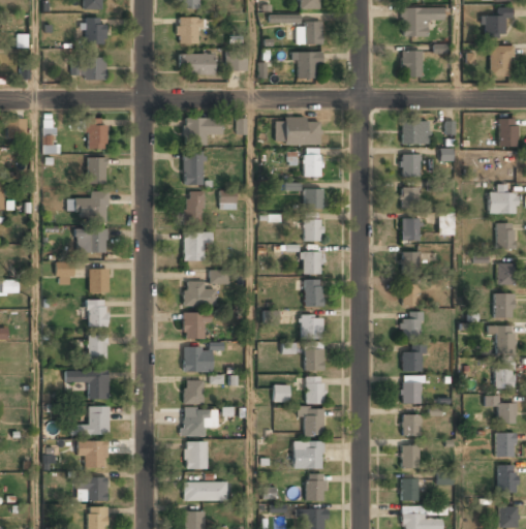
[(104,10),(104,0),(84,0),(84,10),(104,10)]
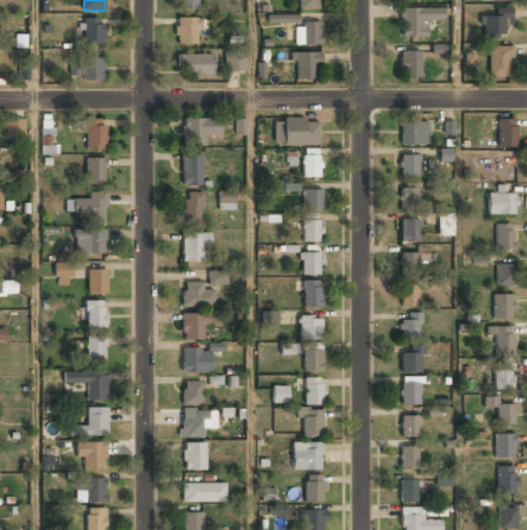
[(200,0),(180,0),(180,8),(200,8),(200,0)]
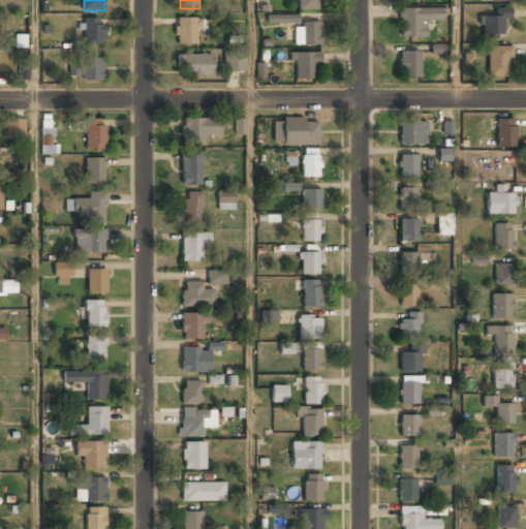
[(321,9),(321,0),(301,0),(301,9),(321,9)]
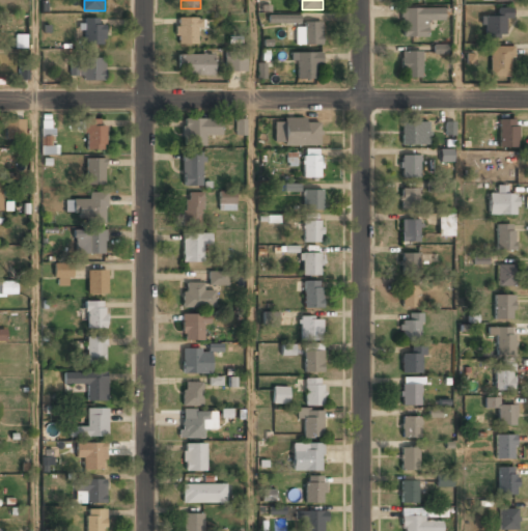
[(404,8),(404,36),(428,36),(428,17),(443,17),(443,8),(404,8)]
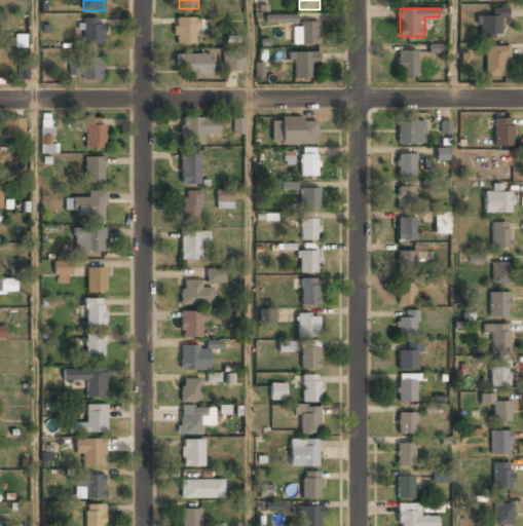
[(503,17),(510,17),(510,8),(494,8),(494,15),(481,15),(481,37),(503,37),(503,17)]
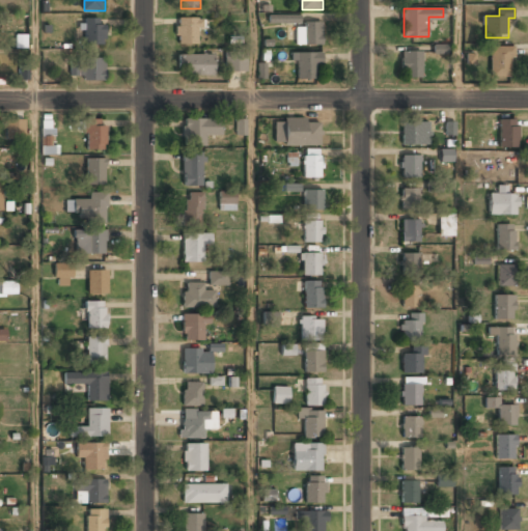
[(303,15),(272,15),(272,23),(303,23),(303,15)]
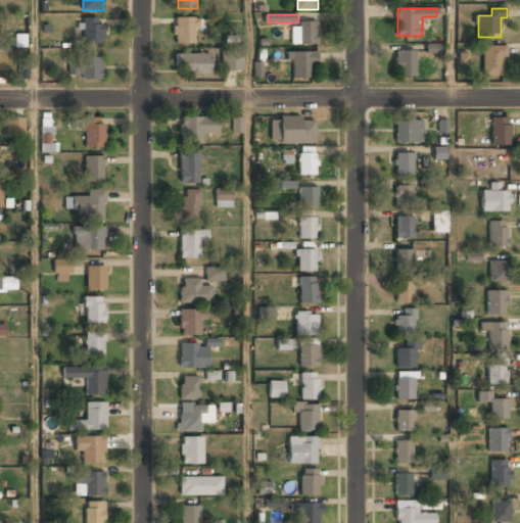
[(104,17),(86,17),(86,44),(104,44),(104,17)]
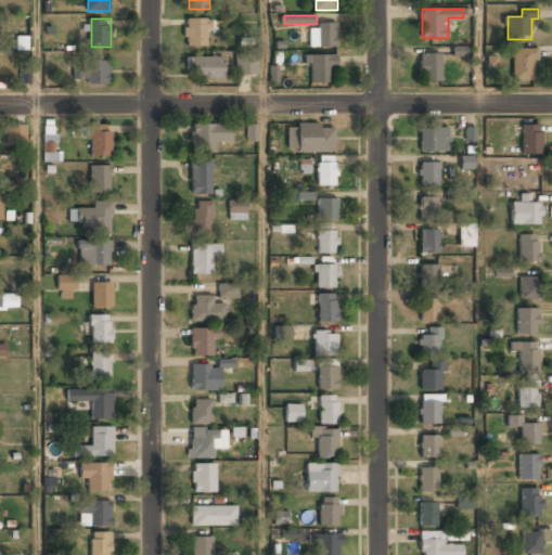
[(209,18),(187,18),(187,46),(209,46),(209,18)]
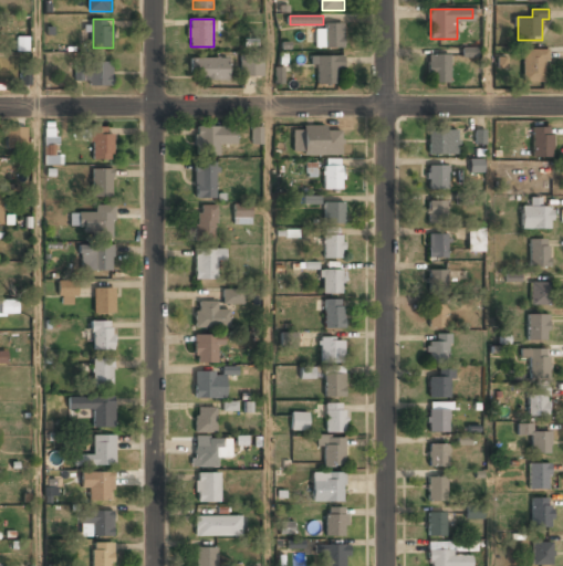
[(345,46),(345,25),(318,25),(318,46),(345,46)]
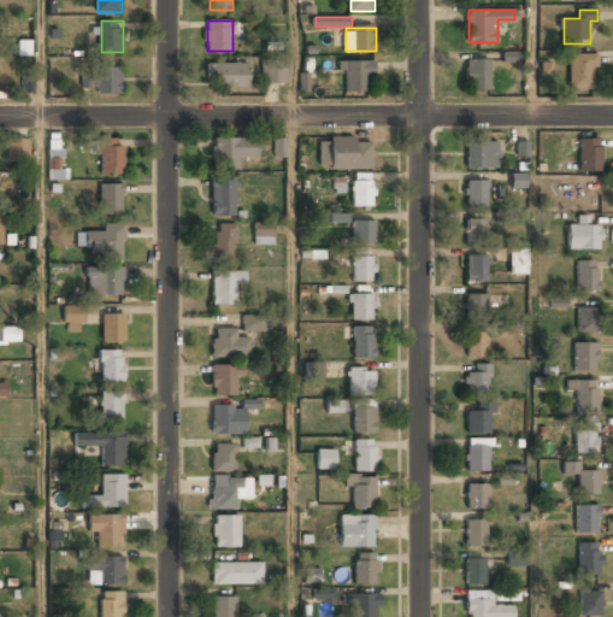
[(571,88),(597,88),(597,53),(571,53),(571,88)]
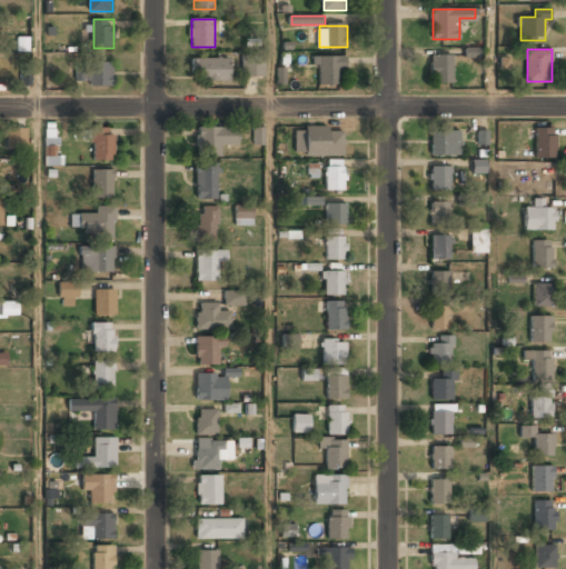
[(433,78),(454,78),(454,55),(433,55),(433,78)]
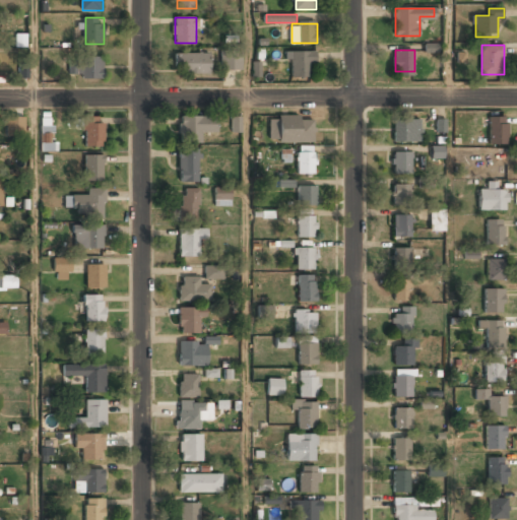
[(293,76),(314,76),(314,51),(291,51),(291,61),(282,61),(282,70),(293,70),(293,76)]
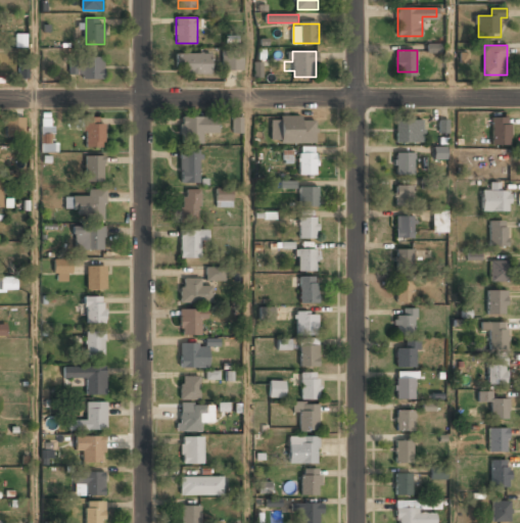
[(245,70),(245,53),(225,53),(225,70),(245,70)]
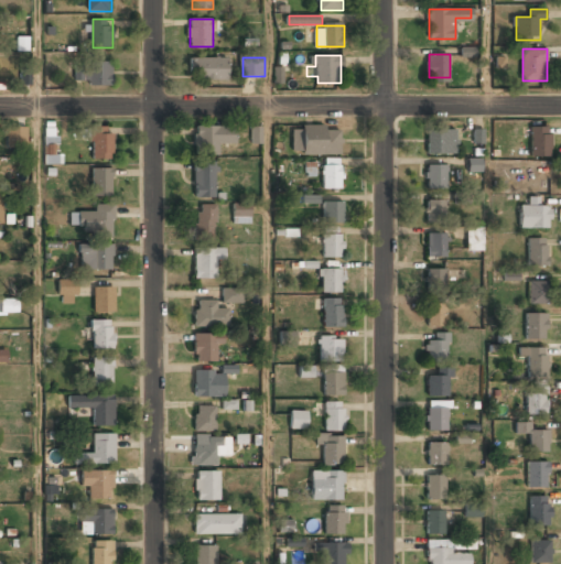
[(201,68),(201,80),(230,80),(230,58),(192,58),(192,68),(201,68)]
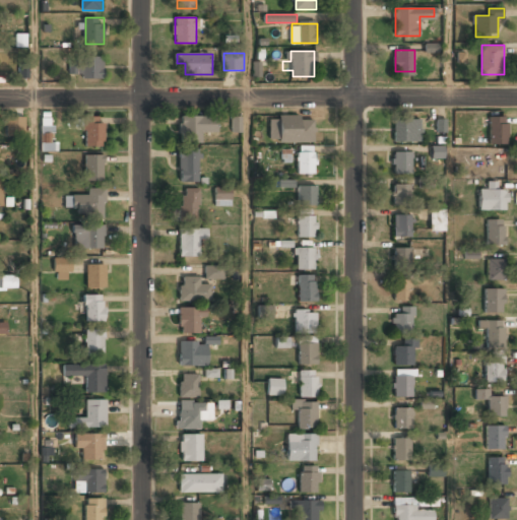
[(105,77),(105,58),(73,58),(73,77),(105,77)]
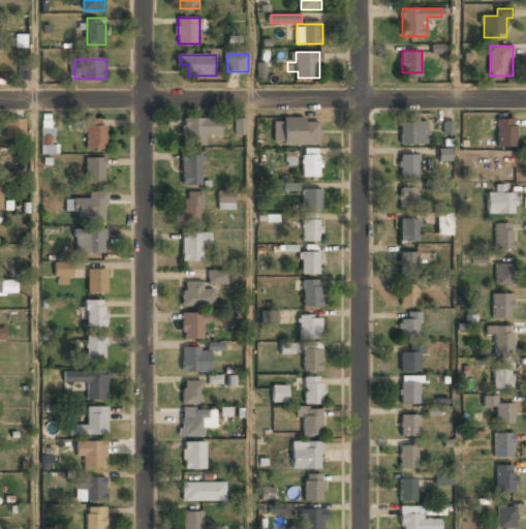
[(277,144),(320,143),(320,117),(277,118),(277,144)]
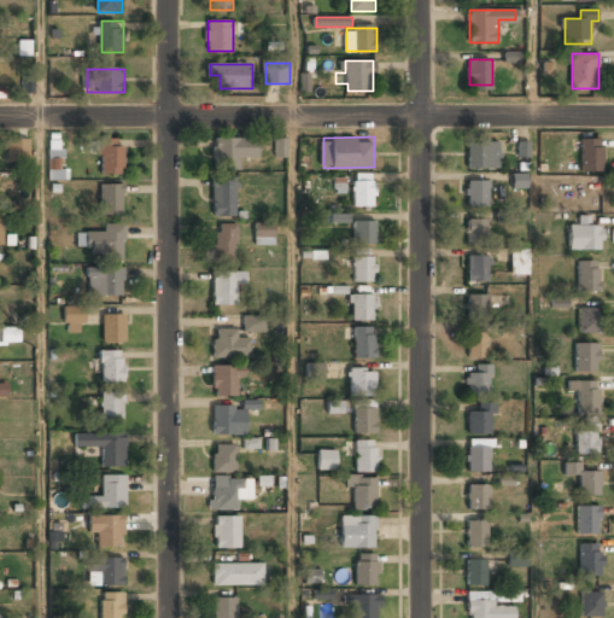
[(124,173),(124,138),(101,138),(101,173),(124,173)]
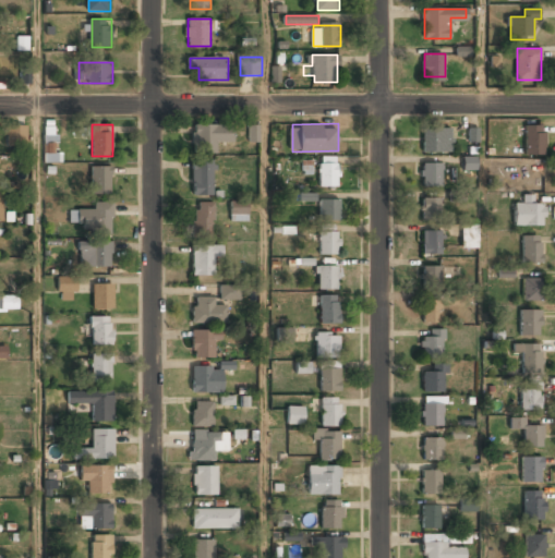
[(234,124),(195,124),(195,152),(219,152),(219,142),(234,142),(234,124)]
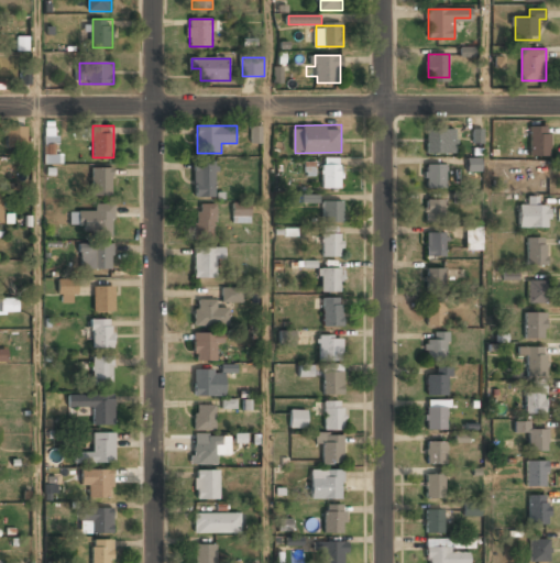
[(533,155),(551,155),(551,125),(533,125),(533,155)]
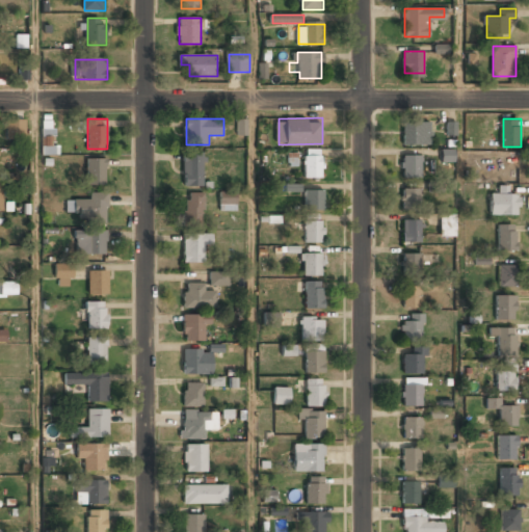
[(27,120),(9,120),(9,137),(27,137),(27,120)]
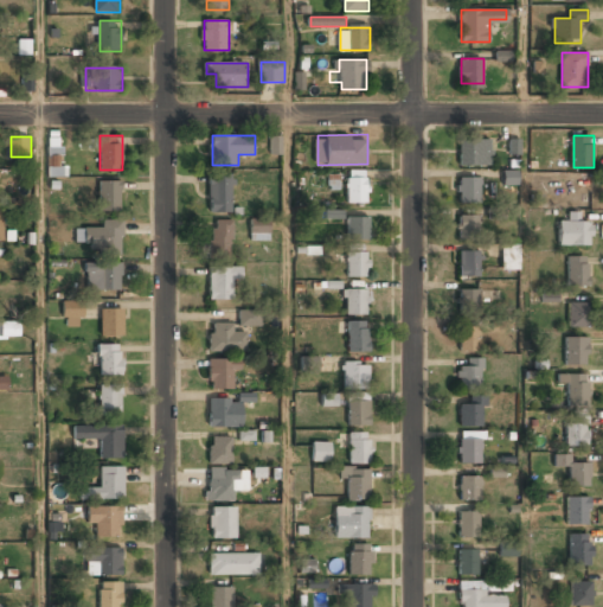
[(273,154),(283,154),(283,136),(274,136),(273,154)]
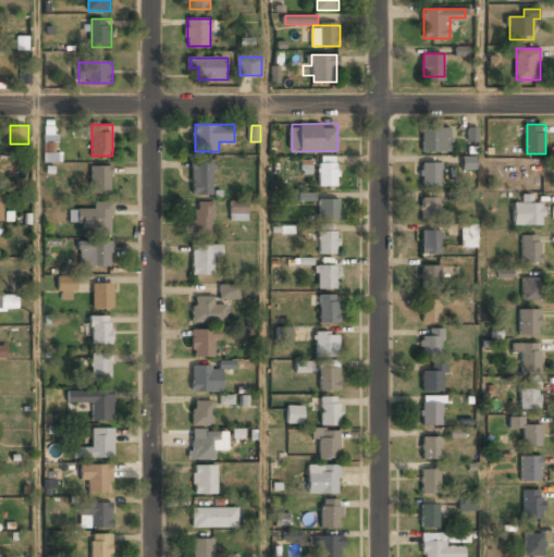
[(47,161),(58,161),(58,126),(47,126),(47,161)]
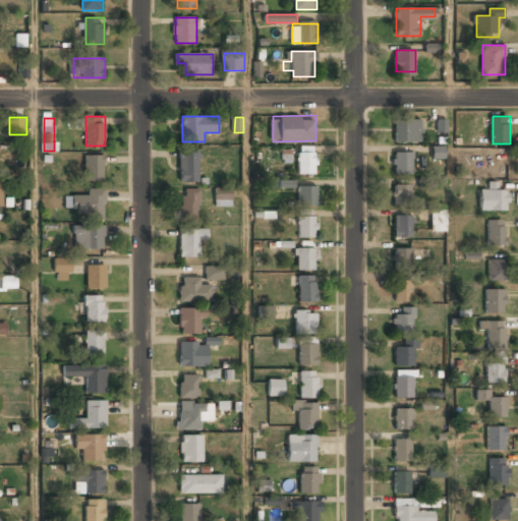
[(396,119),(396,142),(423,142),(423,119),(396,119)]
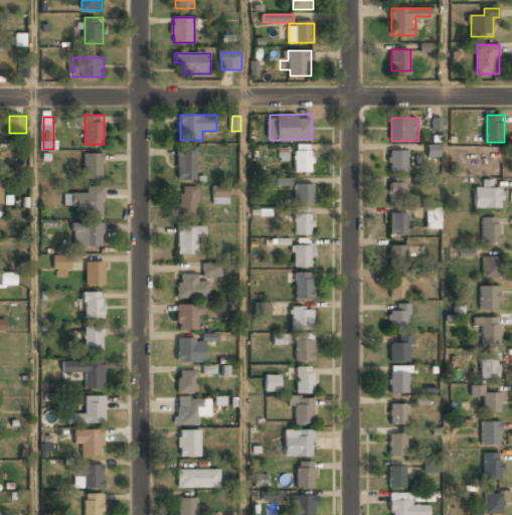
[(429,156),(442,156),(442,145),(430,145),(429,156)]
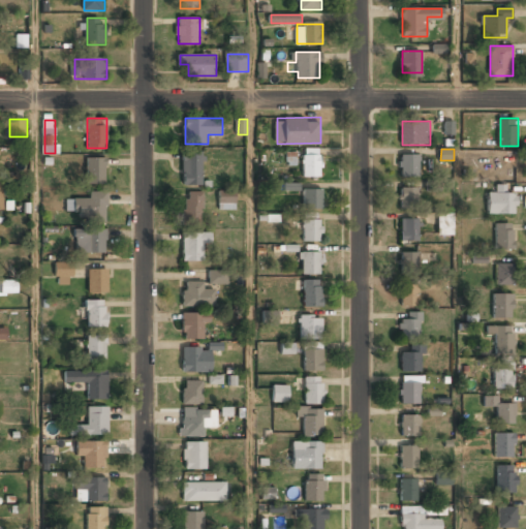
[(185,185),(204,185),(204,150),(185,150),(185,185)]
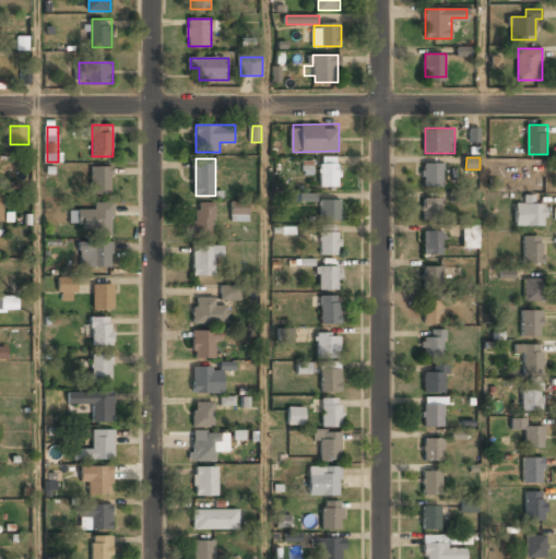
[(322,187),(340,187),(340,162),(322,162),(322,187)]
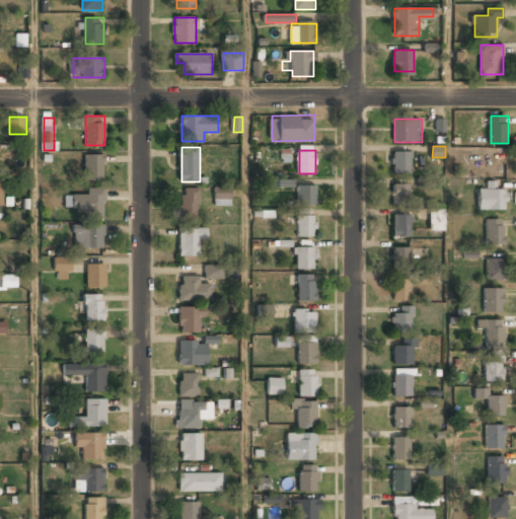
[(413,151),(393,151),(393,173),(413,173),(413,151)]
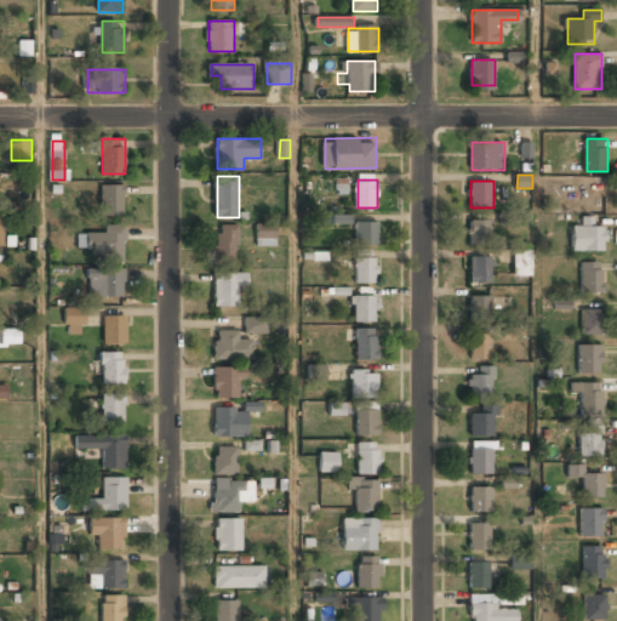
[(103,183),(103,215),(125,215),(125,183),(103,183)]
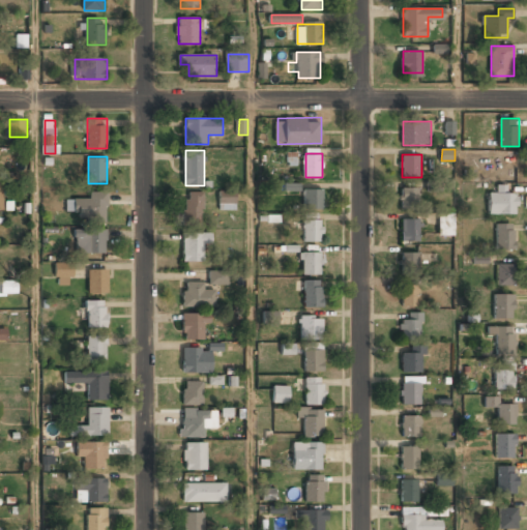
[(519,213),(519,194),(507,194),(507,184),(499,184),(499,194),(490,194),(490,213),(519,213)]
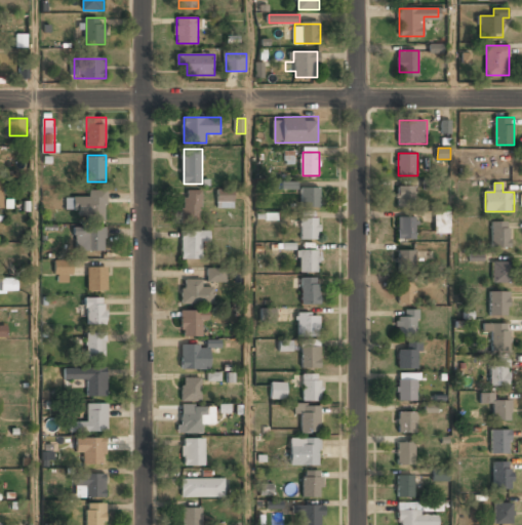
[(398,186),(398,205),(415,205),(415,186),(398,186)]
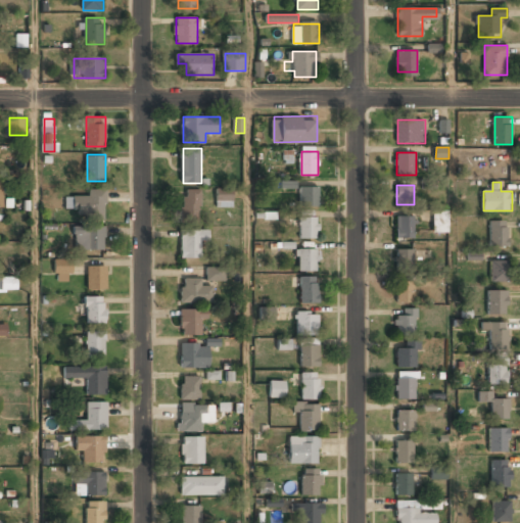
[(319,186),(301,186),(301,206),(319,206),(319,186)]
